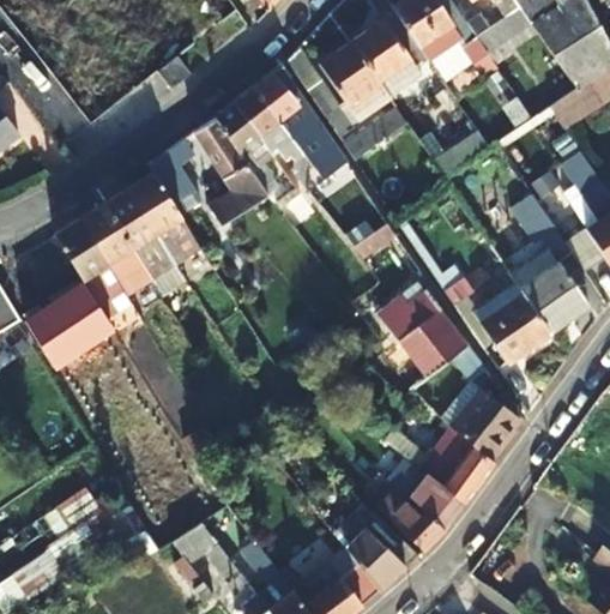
[(279,0),(241,0),(257,20),(279,0)]
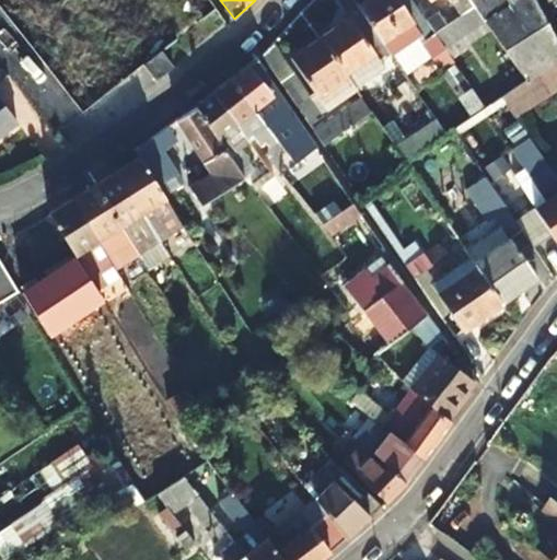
[(382,44),(392,57),(409,47),(421,66),(445,50),(427,23),(412,0),(368,0),(358,8),(361,12),(382,44)]
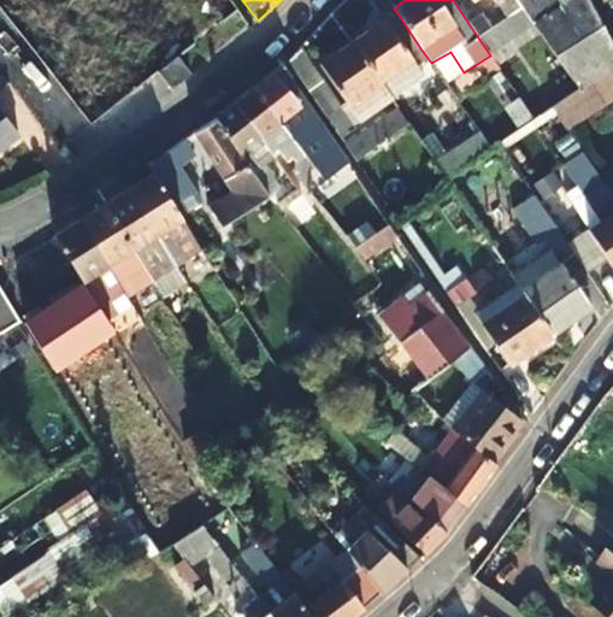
[(516,0),(472,0),(473,0),(472,0),(496,0),(508,17),(491,28),(484,17),(470,25),(490,56),(534,25),(523,10),(516,0)]
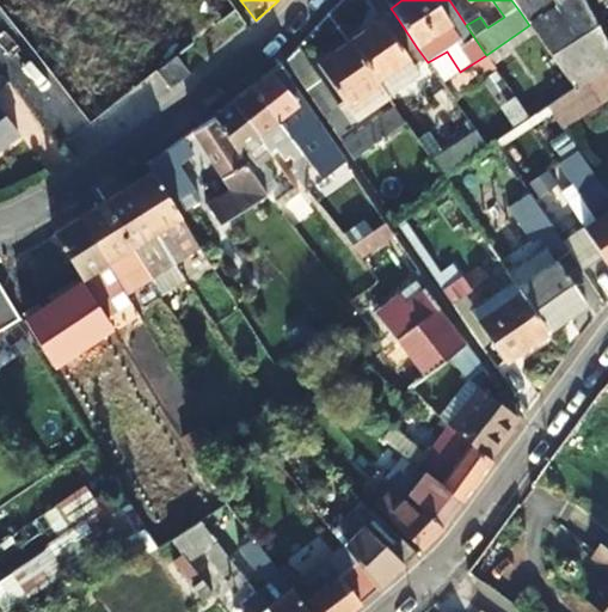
[(533,0),(519,10),(529,25),(571,87),(573,90),(607,66),(607,42),(585,0),(533,0)]
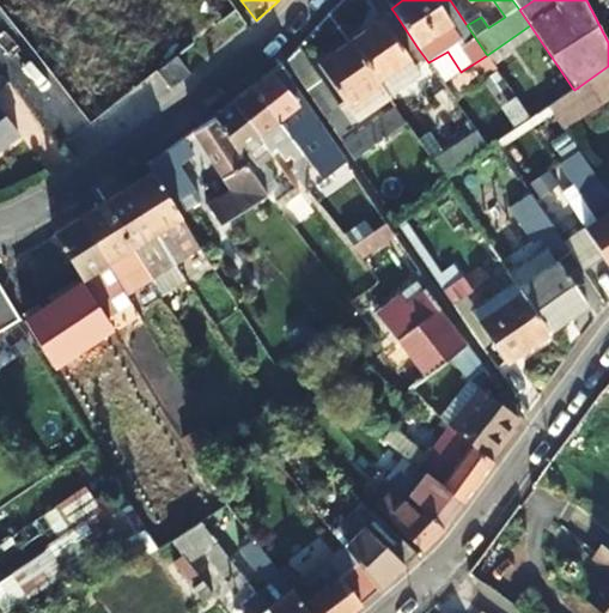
[(351,42),(378,82),(412,60),(408,54),(418,48),(395,13),(351,42)]
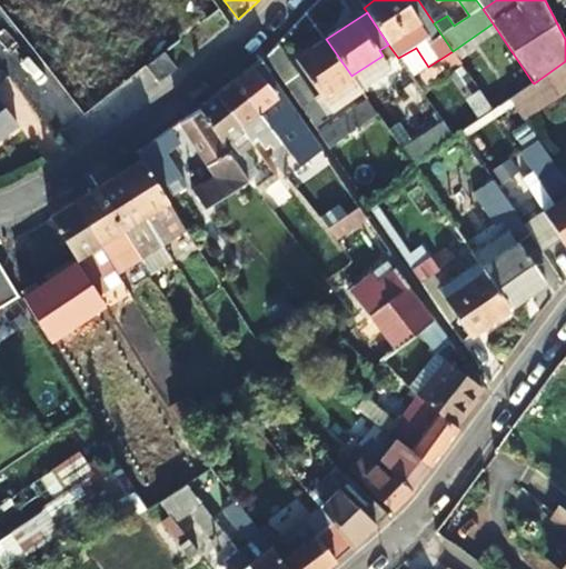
[(360,88),(351,76),(326,39),(296,60),(329,108),(360,88)]
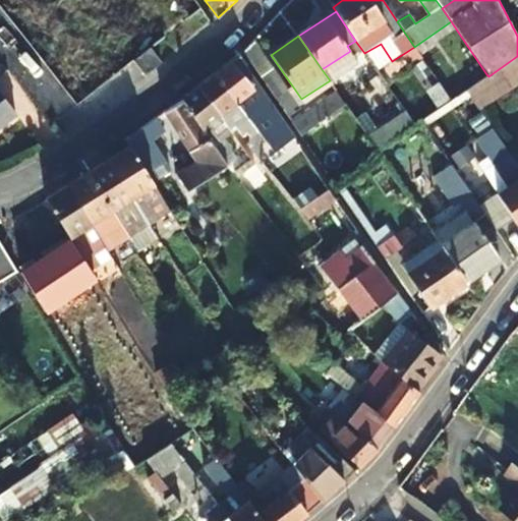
[(301,108),(253,42),(243,52),(288,117),(301,108)]
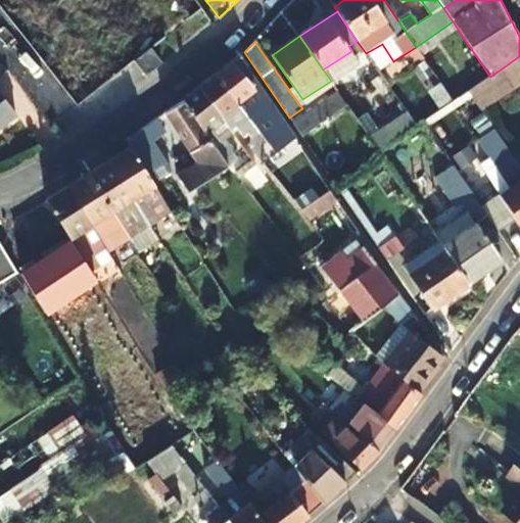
[(164,62),(154,49),(138,60),(148,74),(164,62)]
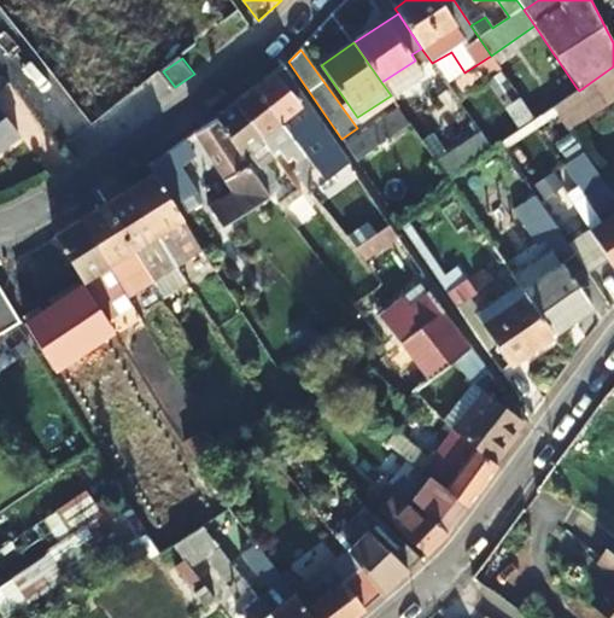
[(613,66),(579,91),(554,108),(568,128),(613,98),(613,66)]
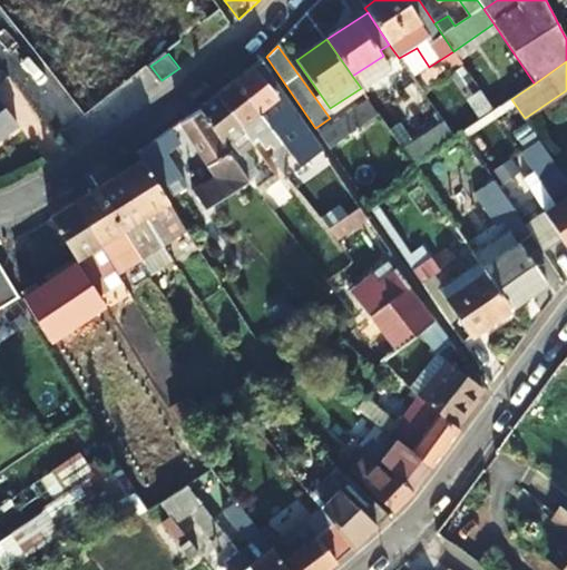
[(270,124),(290,149),(302,140),(273,100),(282,96),(261,65),(237,81),(240,85),(270,124)]
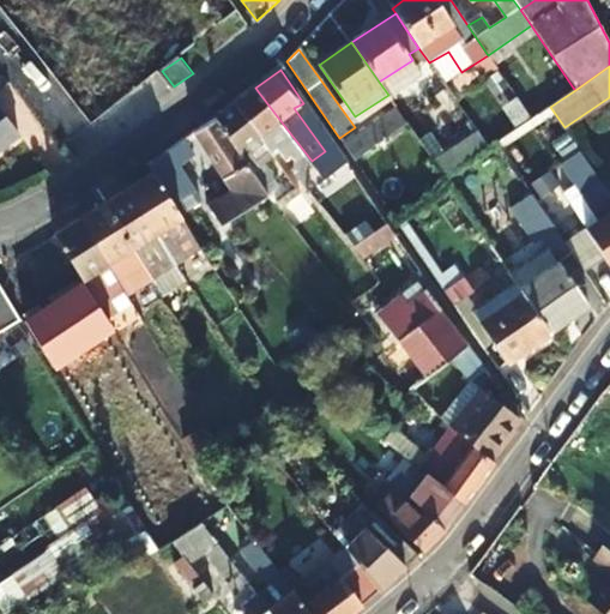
[(247,95),(239,102),(240,104),(261,137),(269,148),(290,133),(258,91),(255,88),(247,95)]
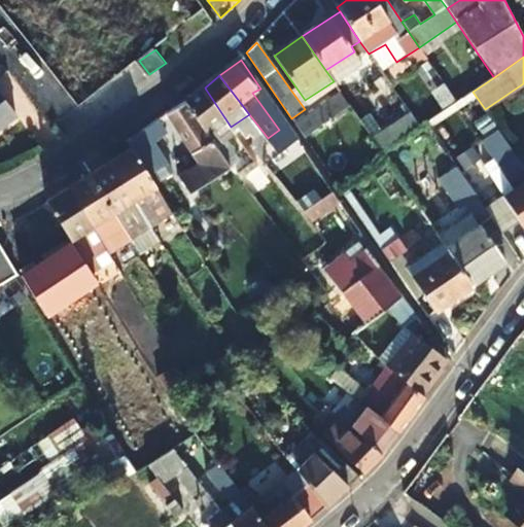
[(206,90),(205,88),(185,101),(188,104),(207,130),(224,117),(206,90)]
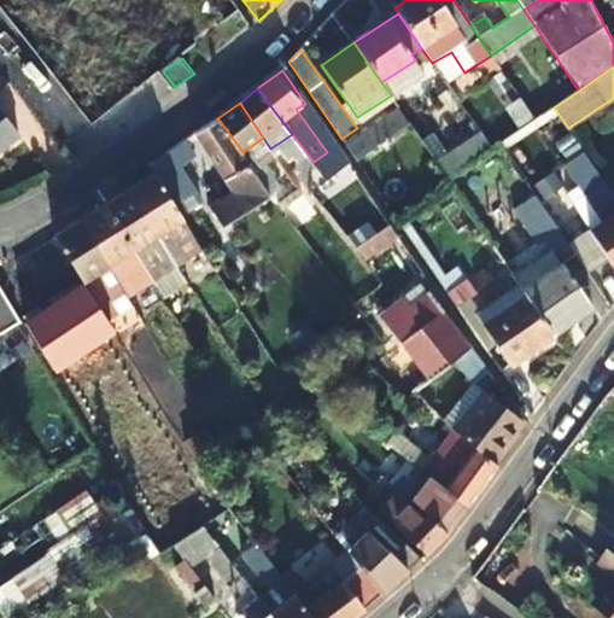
[(0,150),(22,134),(0,105),(0,150)]
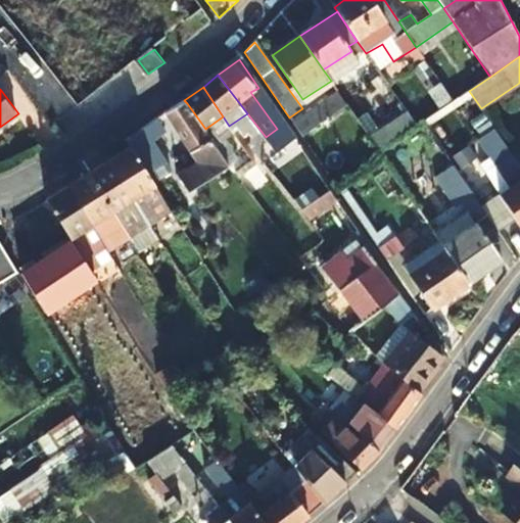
[(348,106),(339,93),(293,123),(302,136),(348,106)]
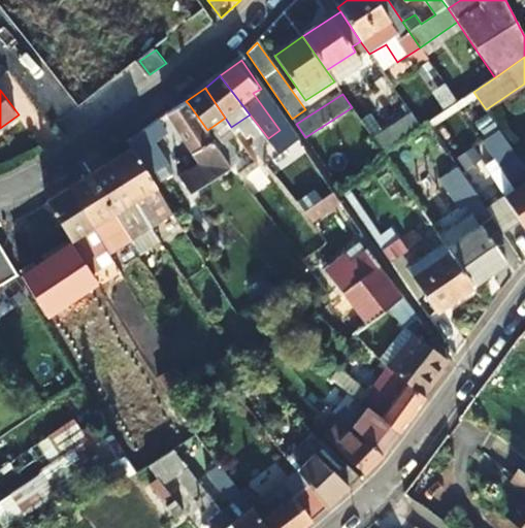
[(186,101),(167,116),(200,163),(182,177),(193,195),(202,188),(233,165),(207,130),(189,104),(186,101)]
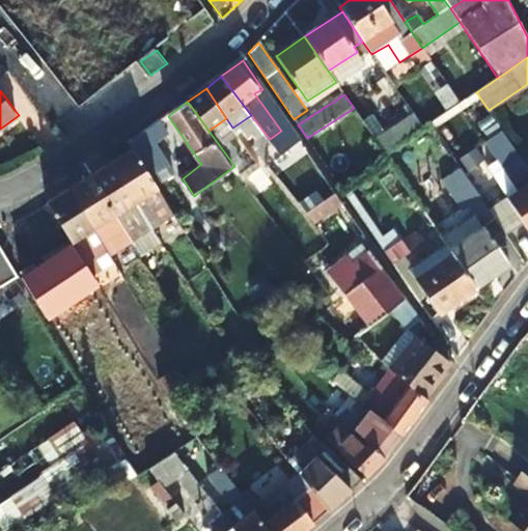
[(413,117),(377,141),(385,154),(422,130),(420,127),(413,117)]
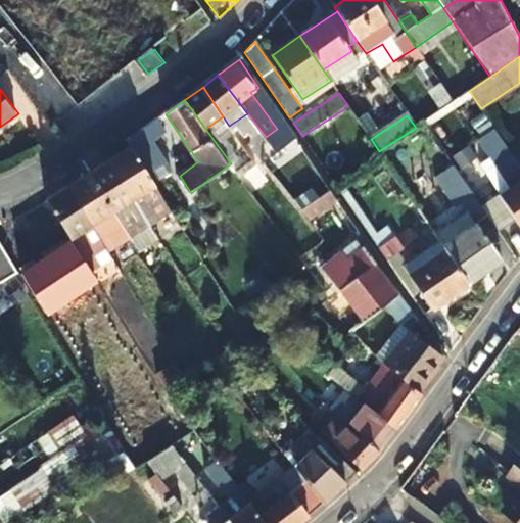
[(129,146),(153,185),(171,173),(151,143),(166,134),(156,121),(127,142),(129,146)]
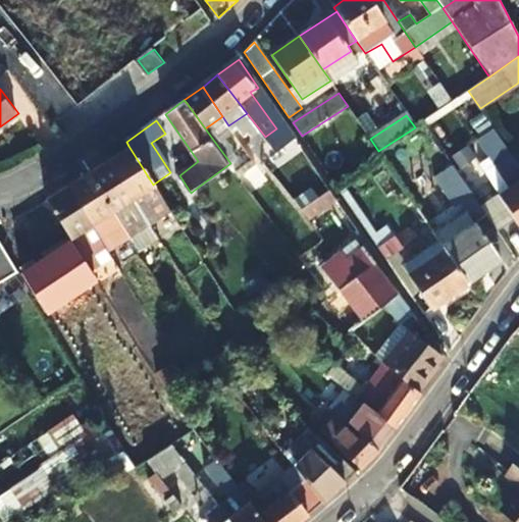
[(477,138),(510,186),(500,193),(518,222),(518,164),(494,127),(477,138)]
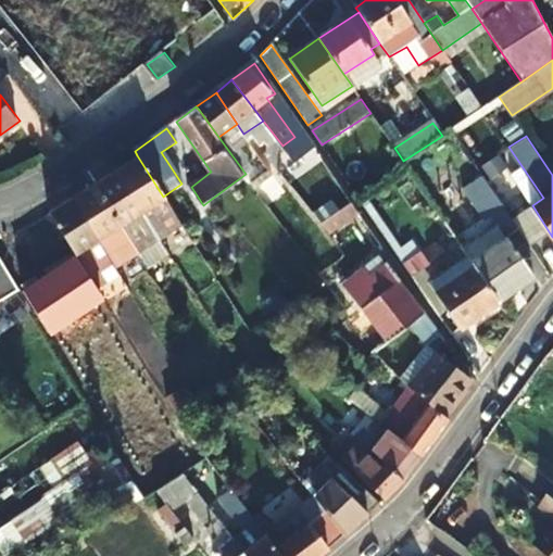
[(163,197),(137,155),(114,171),(116,174),(140,211),(153,202),(173,230),(181,225),(163,197)]
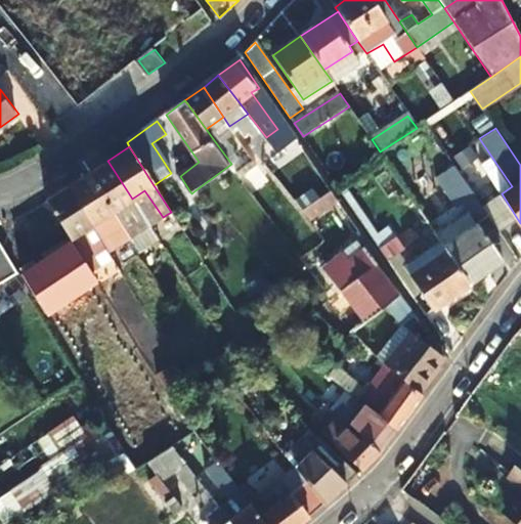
[(331,190),(300,146),(293,151),(316,186),(294,202),(301,212),(304,209),(328,192),(331,190)]
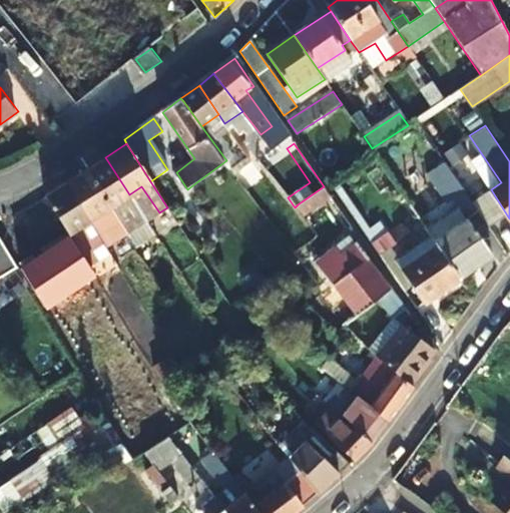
[(445,163),(465,192),(485,179),(465,149),(445,163)]
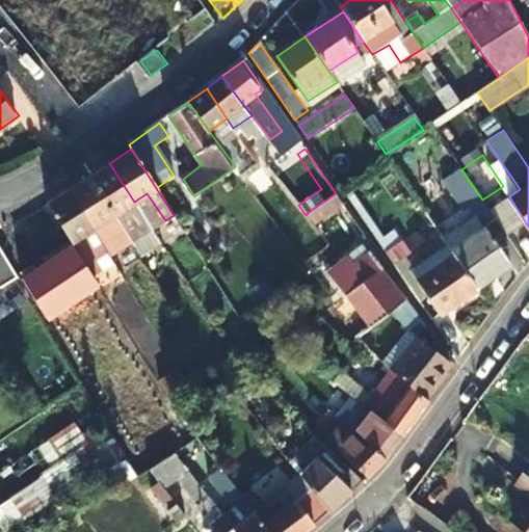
[(90,180),(130,241),(139,237),(122,210),(134,202),(111,166),(109,163),(88,177),(90,180)]
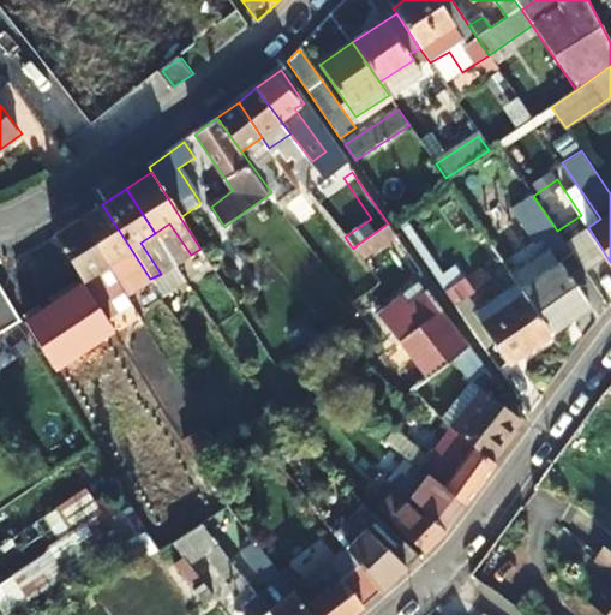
[(523,292),(552,335),(591,308),(562,262),(574,255),(557,231),(533,196),(514,209),(538,245),(544,242),(558,263),(521,288),(523,292)]
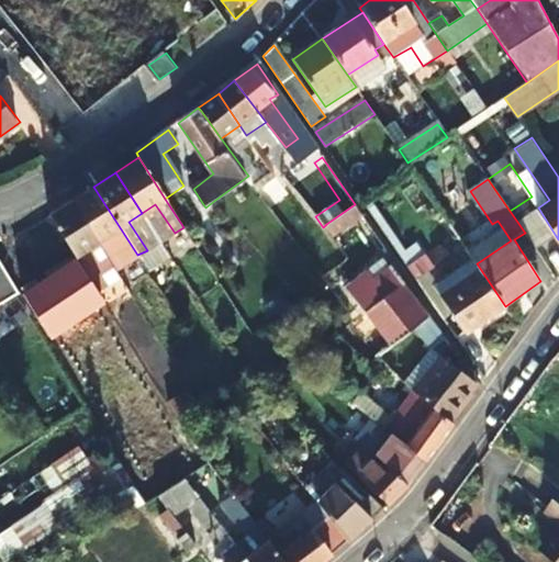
[(74,203),(98,242),(110,233),(127,259),(137,255),(96,190),(93,187),(71,200),(74,203)]
